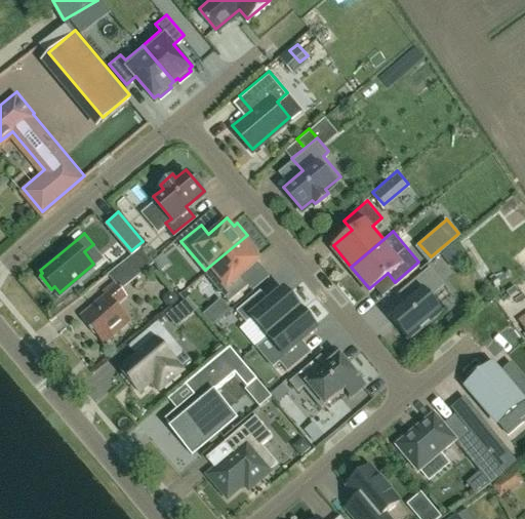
[(229,298),(248,282),(241,273),(259,257),(253,249),(256,246),(247,235),(205,270),(229,298)]
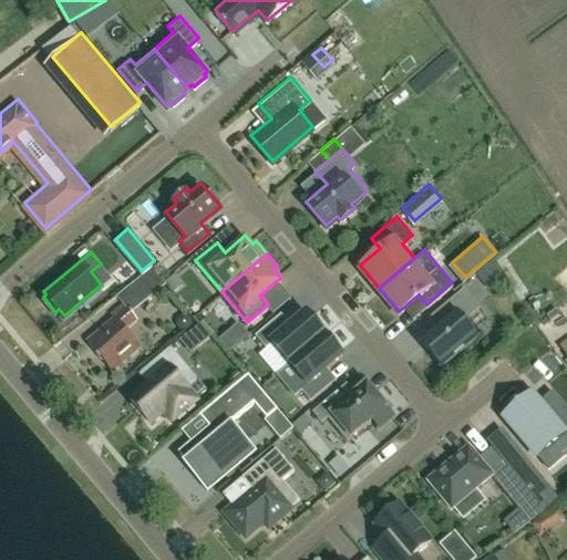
[(153,262),(117,292),(123,300),(112,309),(116,314),(89,336),(106,359),(110,355),(115,362),(140,341),(126,324),(137,314),(131,307),(165,279),(153,262)]
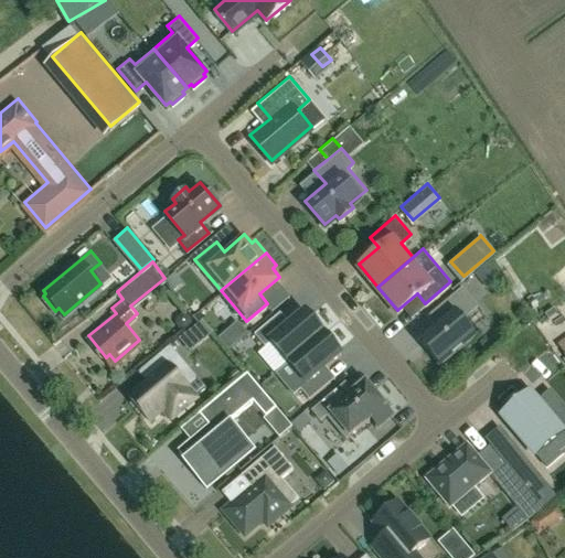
[(432,310),(439,320),(419,336),(439,360),(475,331),(462,315),(478,302),(462,283),(432,310)]
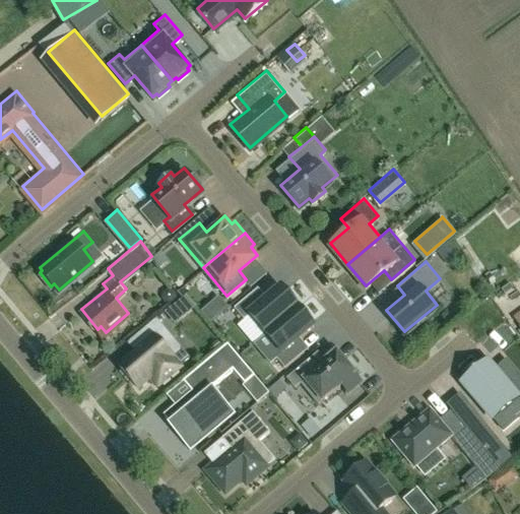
[(253,288),(235,304),(244,316),(237,321),(253,339),(264,329),(265,330),(298,303),(281,283),(267,295),(262,299),(253,288)]
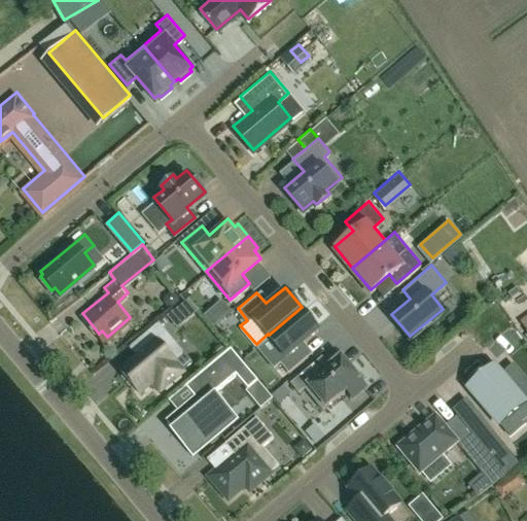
[(177,321),(198,305),(183,288),(180,291),(185,298),(186,300),(170,312),(177,321)]
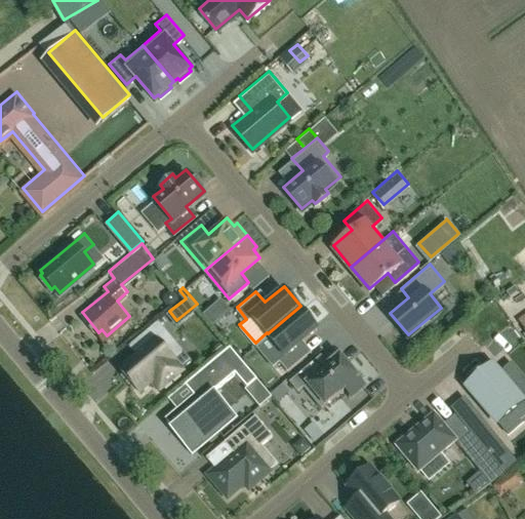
[(300,306),(268,333),(283,352),(278,357),(287,368),(307,352),(297,341),(317,325),(300,306)]
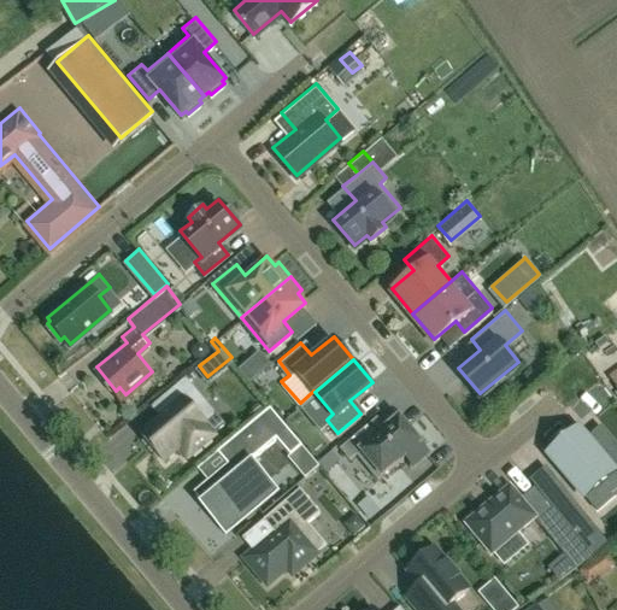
[(192,406),(205,396),(186,374),(172,385),(182,396),(141,429),(164,456),(180,443),(188,452),(213,432),(192,406)]
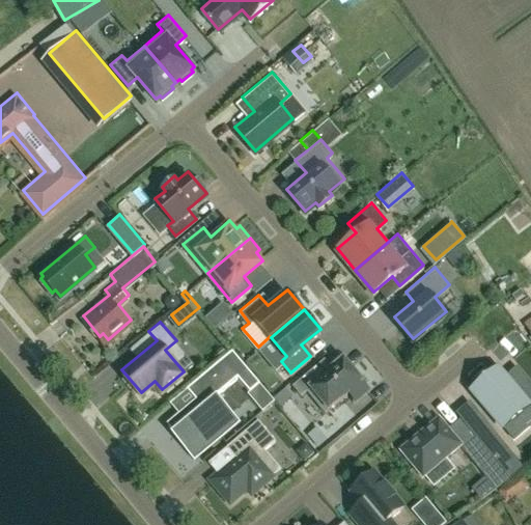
[(196,395),(167,420),(187,444),(202,431),(211,441),(213,440),(210,436),(232,416),(214,393),(238,374),(250,388),(259,380),(232,347),(187,385),(196,395)]
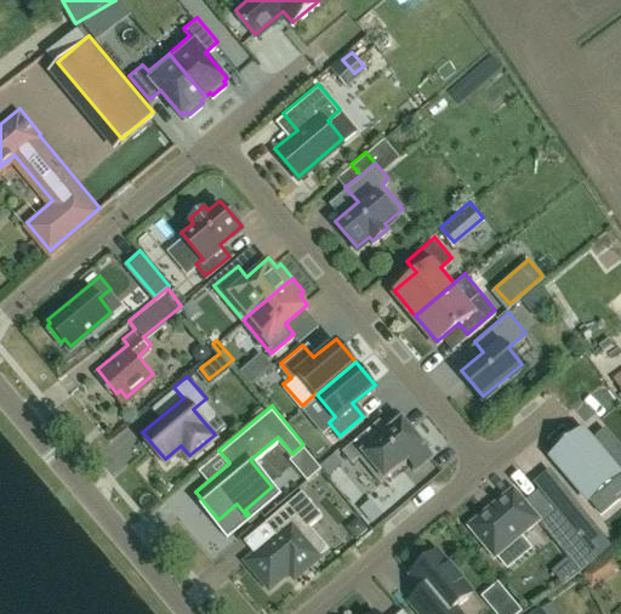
[(402,416),(389,427),(380,416),(342,447),(352,459),(359,453),(380,478),(408,455),(416,465),(431,452),(402,416)]
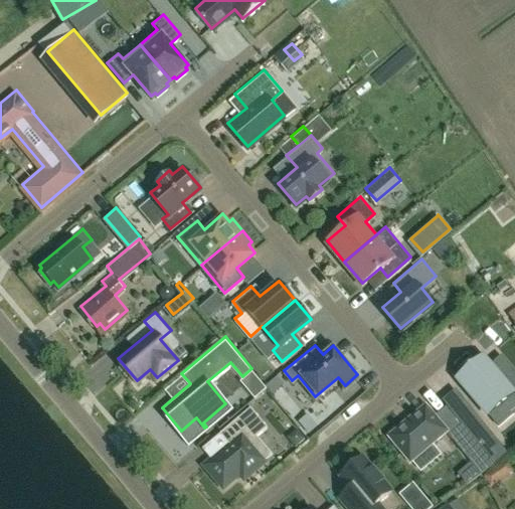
[(513,390),(486,357),(482,353),(457,374),(489,411),(513,390)]
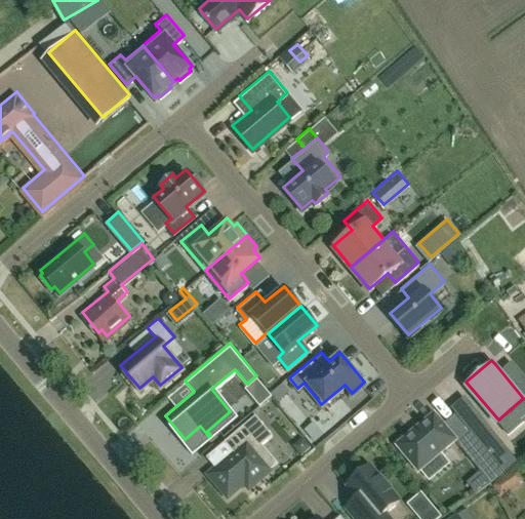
[(263,385),(254,393),(259,400),(269,392),(263,385)]
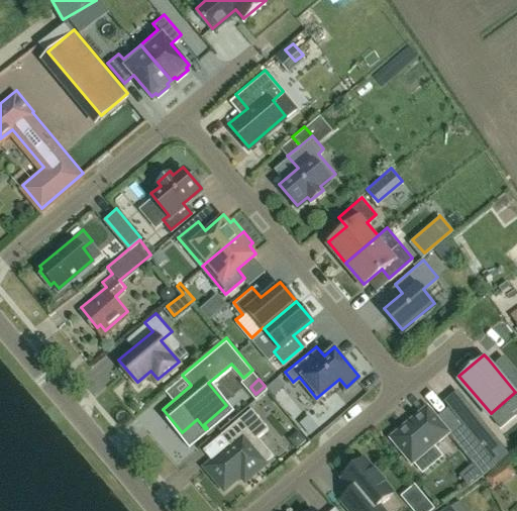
[(451,410),(466,426),(488,453),(501,442),(466,399),(451,410)]
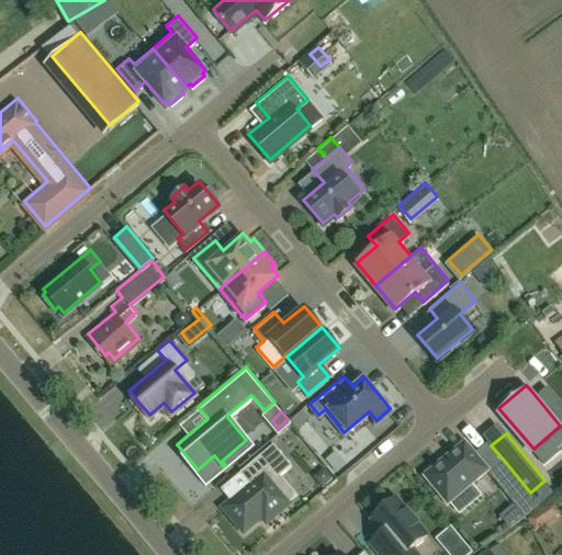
[(464,438),(424,472),(448,500),(487,466),(464,438)]
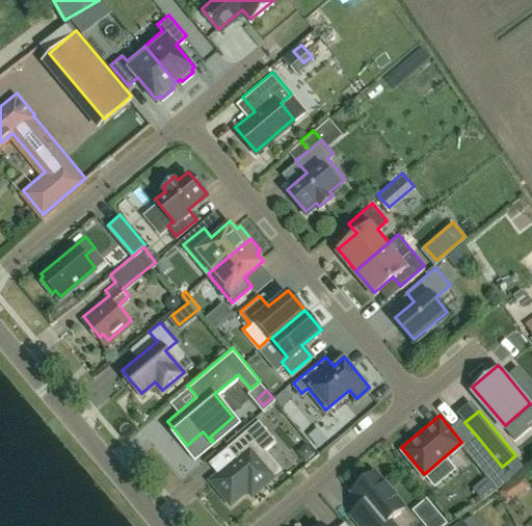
[(259,418),(228,444),(237,455),(212,477),(231,499),(247,485),(251,491),(269,475),(254,456),(275,438),(259,418)]
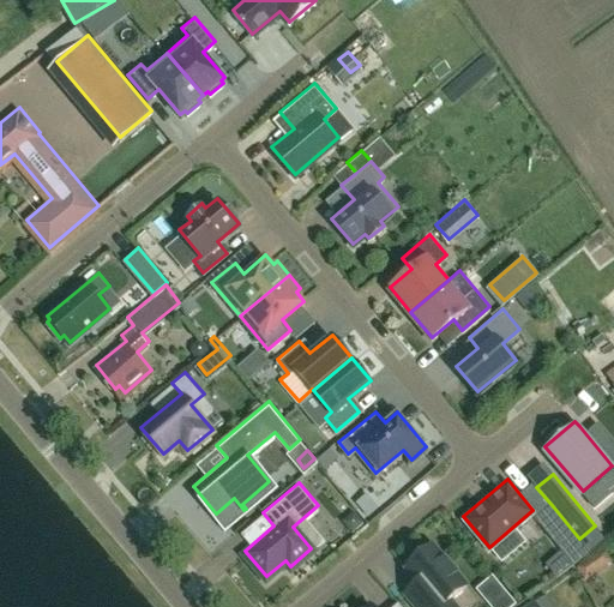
[(537,518),(567,554),(573,562),(588,550),(579,539),(553,506),(539,518),(537,518)]
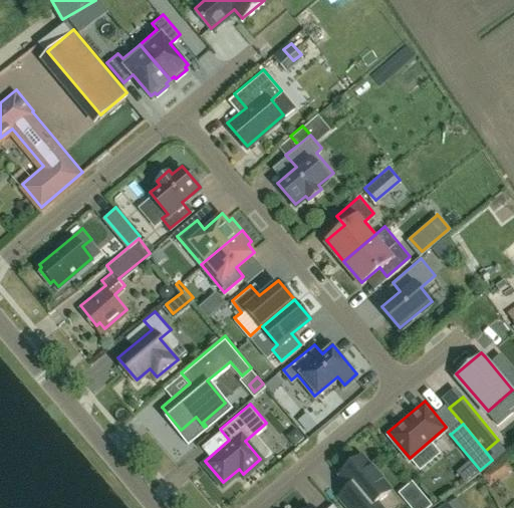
[(393,486),(363,452),(341,470),(351,482),(340,492),(354,507),(388,507),(378,497),(393,486)]
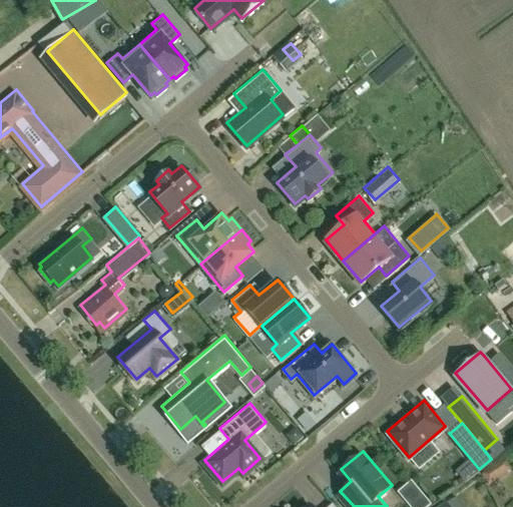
[(490,483),(512,467),(505,457),(483,473),(490,483)]
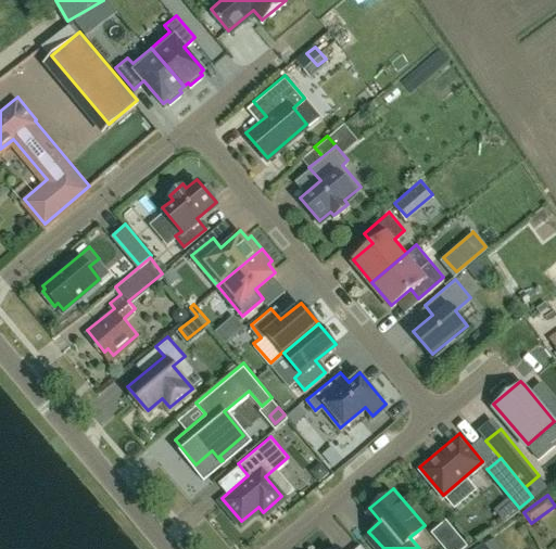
[(459,534),(444,546),(446,548),(458,548),(466,543),(459,534)]
